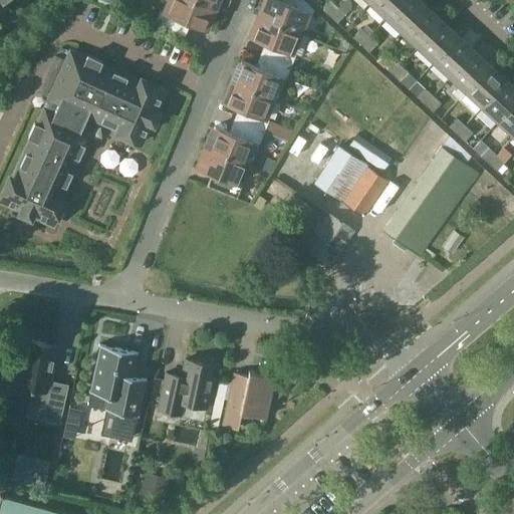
[(204,29),(212,8),(191,0),(170,0),(166,12),(160,10),(156,19),(176,34),(181,19),(204,29)]
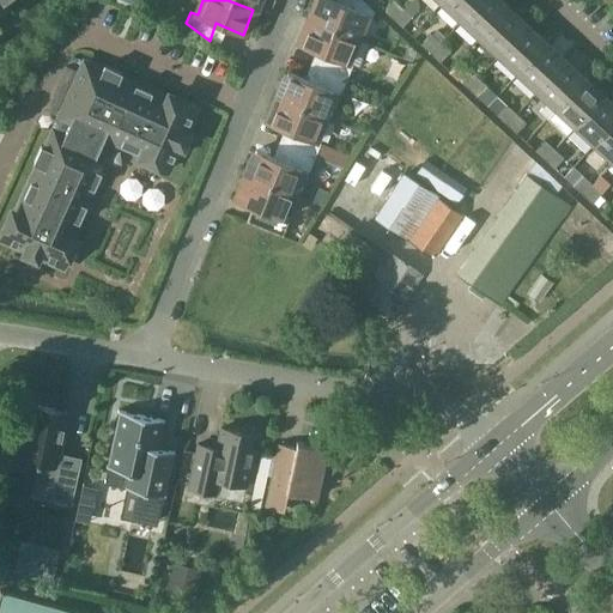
[(228,0),(253,10),(256,0),(228,0)]
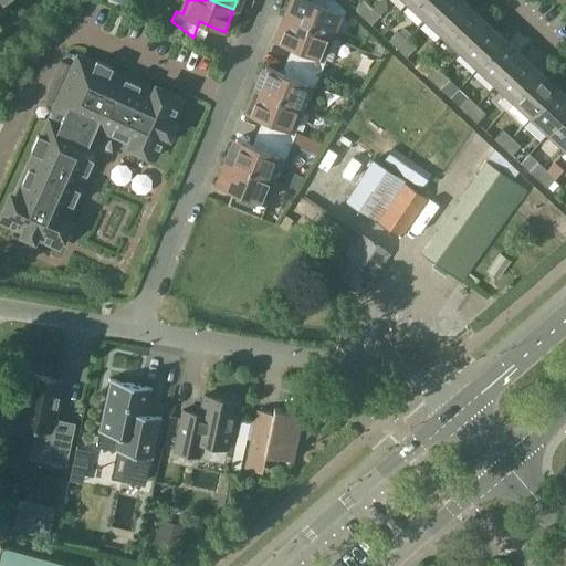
[(310,0),(292,0),(285,19),(327,35),(337,12),(344,14),(345,10),(335,0),(321,0),(320,4),(310,0)]
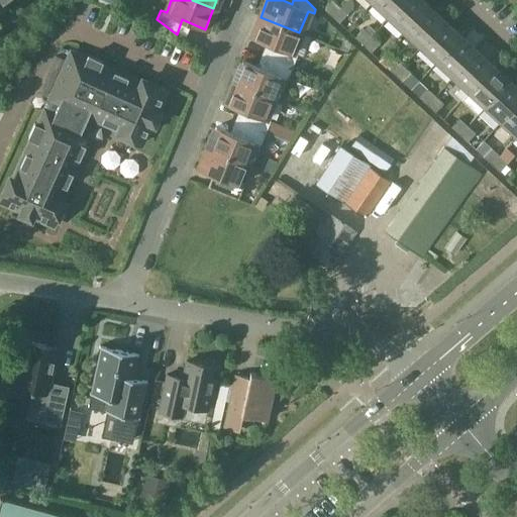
[(329,0),(323,7),(330,14),(338,6),(332,0),(329,0)]
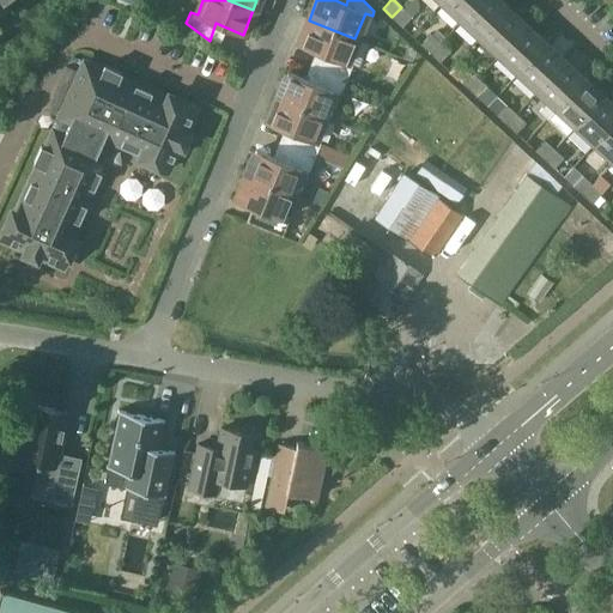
[(479,0),(443,0),(442,2),(459,18),(461,20),(479,0)]
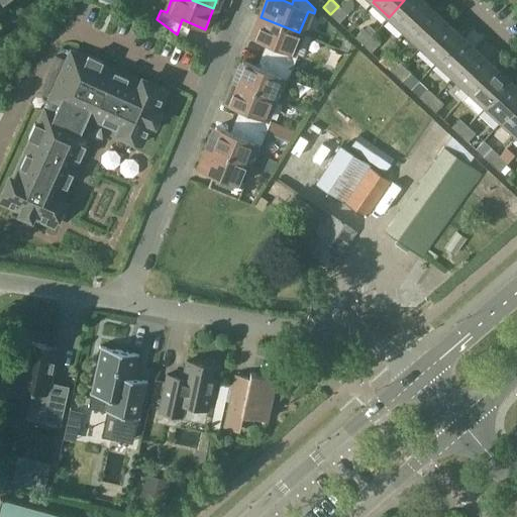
[(429,6),(421,0),(404,0),(389,17),(405,31),(429,6)]
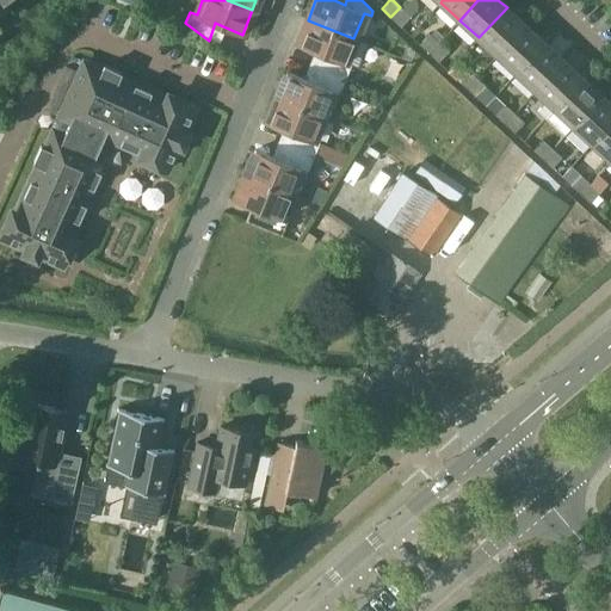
[(172,14),(185,19),(189,10),(176,5),(172,14)]
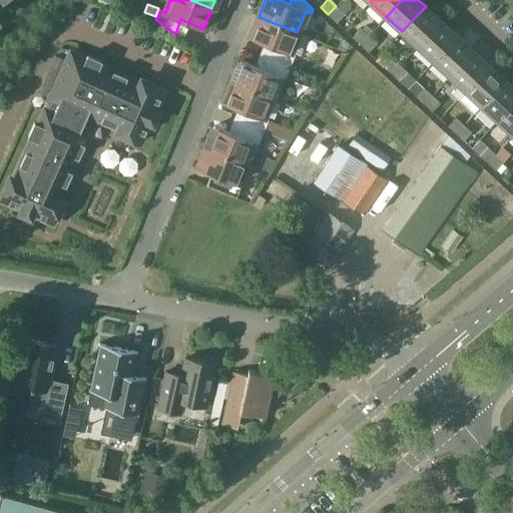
[(336,6),(328,14),(337,22),(345,14),(336,6)]
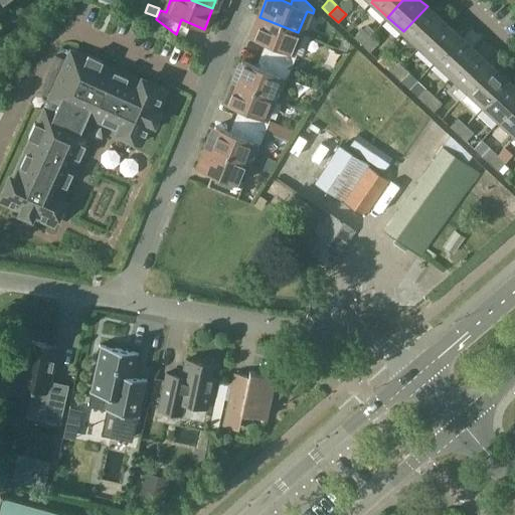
[(403,31),(419,46),(443,21),(427,6),(403,31)]
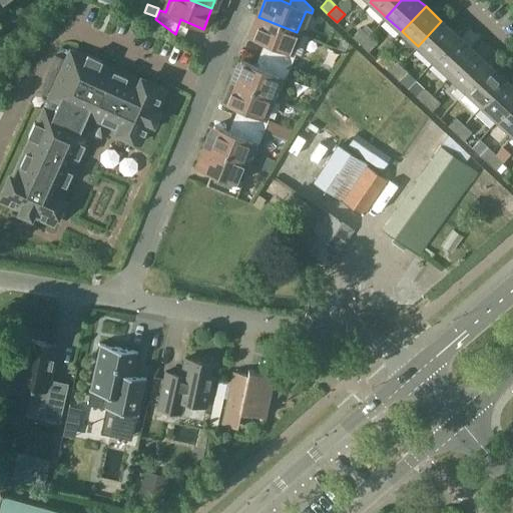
[(273,45),(268,58),(290,66),(295,54),(301,56),(309,36),(297,32),(259,17),(250,37),(273,45)]
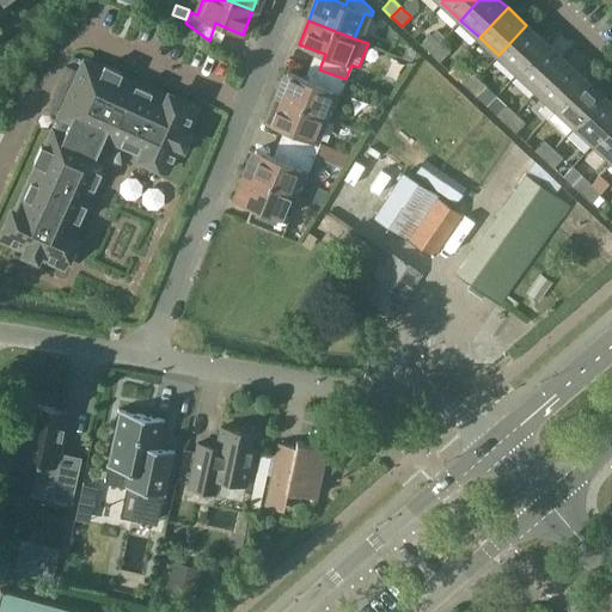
[(546,43),(526,25),(499,55),(519,74),(546,43)]
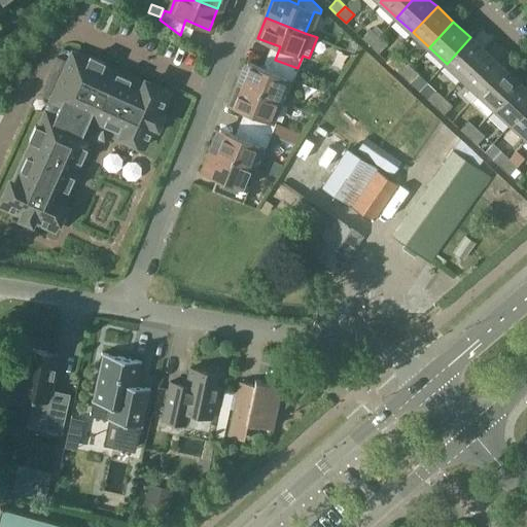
[(362,38),(370,45),(378,37),(379,37),(383,32),(376,25),(371,30),(371,29),(362,38)]
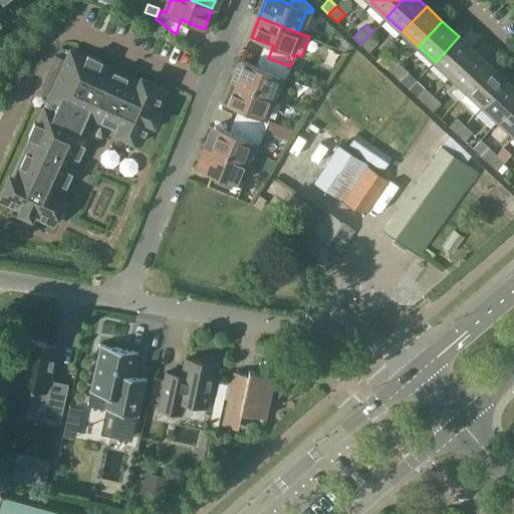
[(368,36),(360,44),(368,52),(376,43),(369,36),(368,36)]
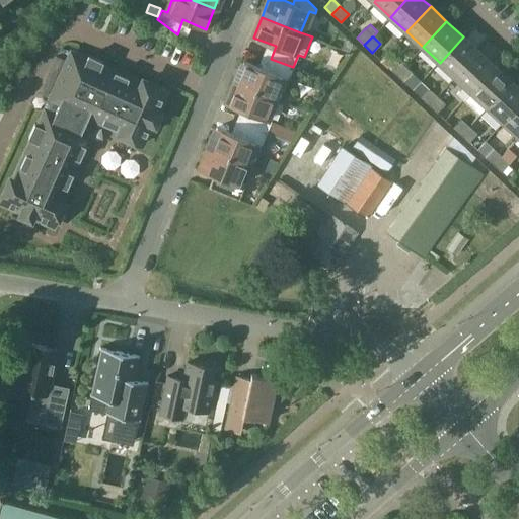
[(479,52),(463,36),(440,63),(455,77),(479,52)]
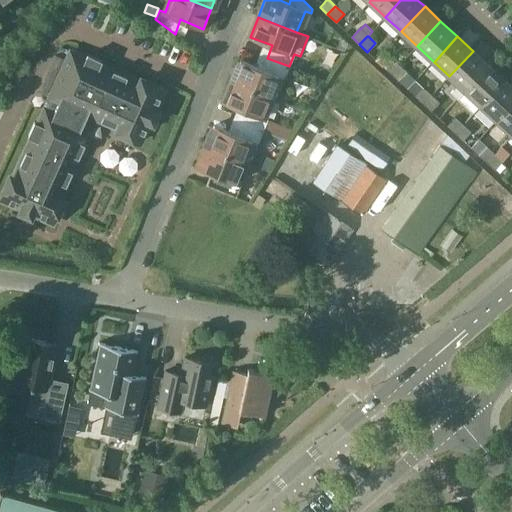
[(488,65),(473,51),(449,76),(458,84),(450,92),(458,99),(465,91),(488,65)]
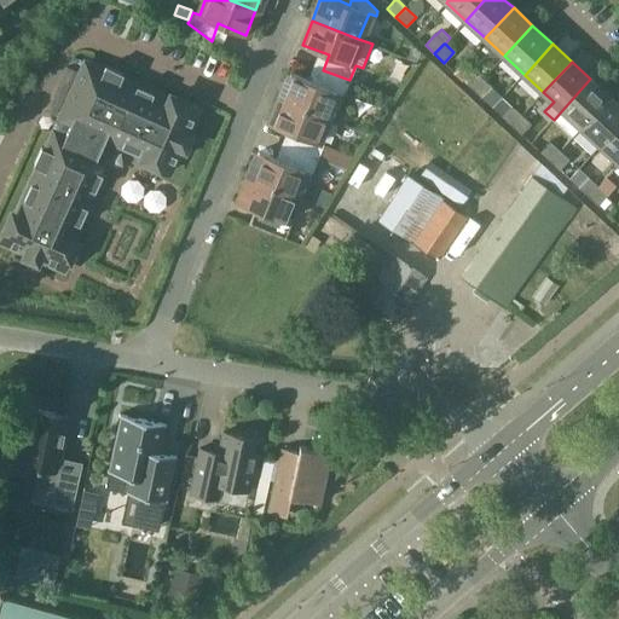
[(38,262),(40,258),(64,270),(76,243),(71,241),(109,157),(98,152),(105,138),(145,155),(143,161),(168,172),(180,148),(185,150),(192,134),(187,132),(198,108),(172,96),(169,100),(120,79),(122,74),(105,65),(103,70),(86,63),(73,92),(61,117),(71,122),(64,137),(55,132),(46,150),(41,148),(34,165),(39,167),(17,217),(12,214),(0,239),(24,252),(22,255),(38,262)]
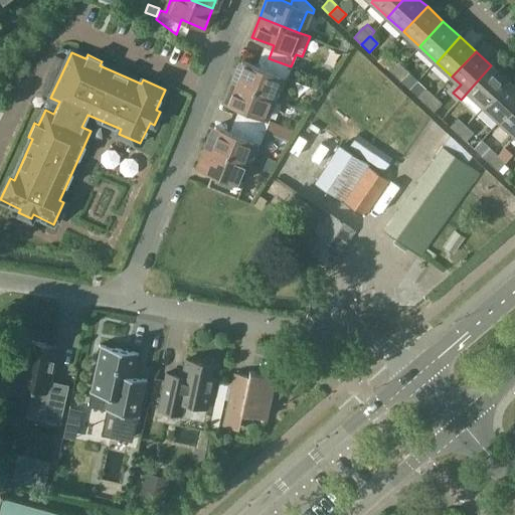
[(242,60),(233,81),(272,98),(280,76),(286,79),(291,66),(269,58),(265,69),(242,60)]
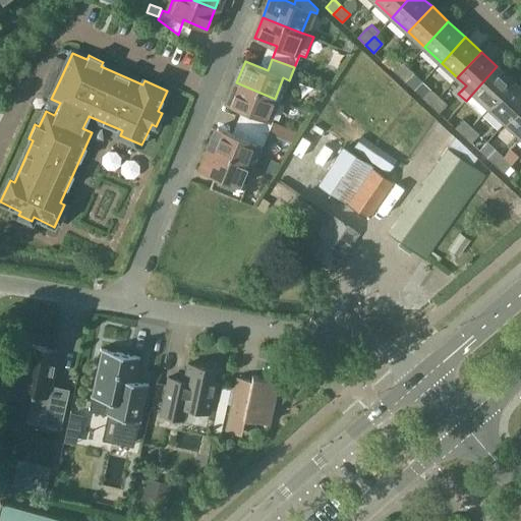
[(390,67),(399,75),(406,66),(398,59),(390,67)]
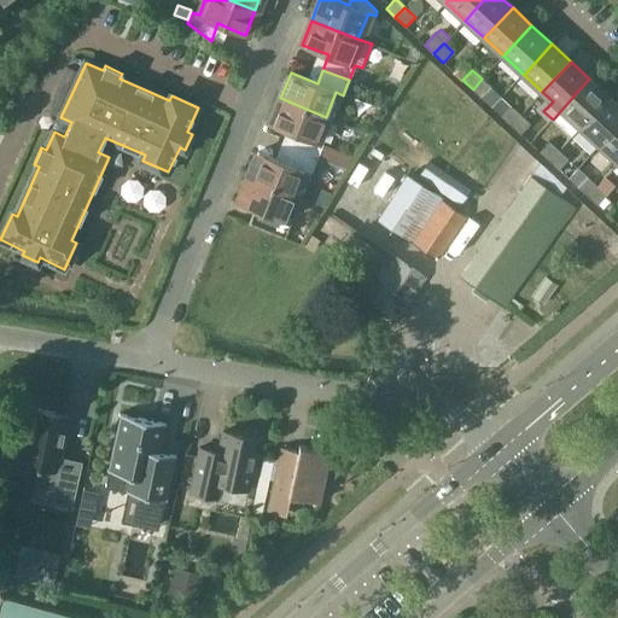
[(482,79),(473,89),(482,98),(491,87),(482,79)]
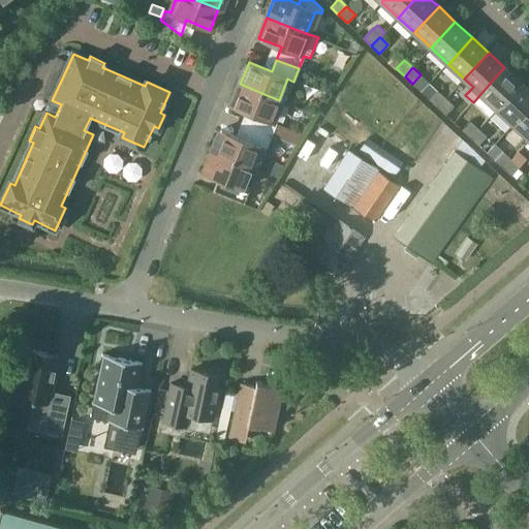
[(521,83),(504,67),(480,94),(497,110),(521,83)]
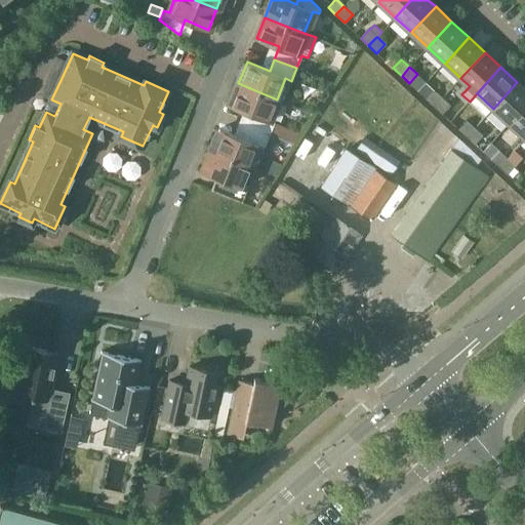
[(48,73),(39,94),(51,99),(62,78),(48,73)]
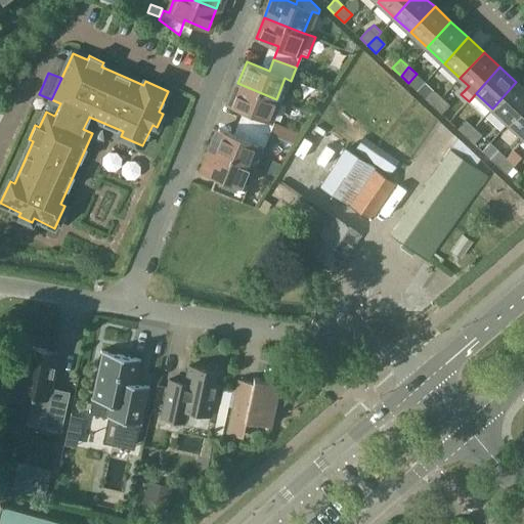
[(523,106),(523,89),(516,82),(492,108),(509,123),(523,106)]
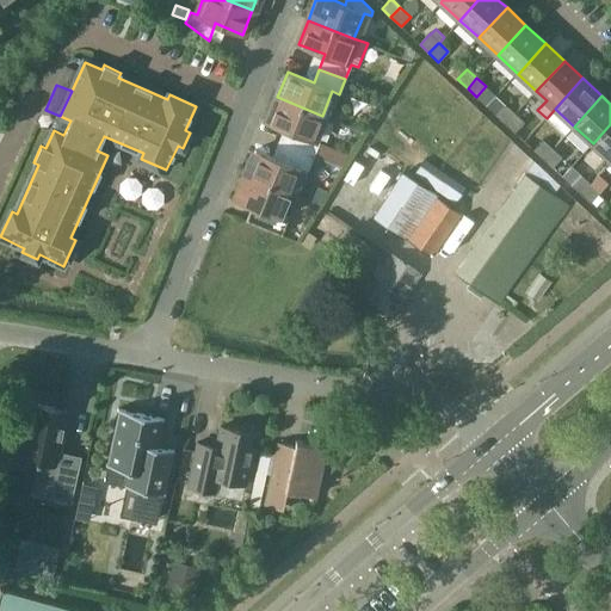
[(294,133),(288,147),(314,158),(320,142),(313,140),(322,116),(277,97),(267,122),(294,133)]
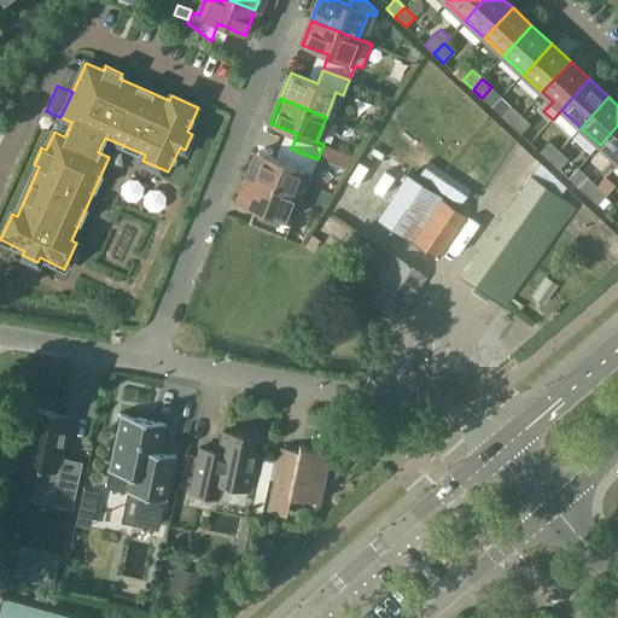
[(501,116),(512,126),(522,115),(511,105),(501,116)]
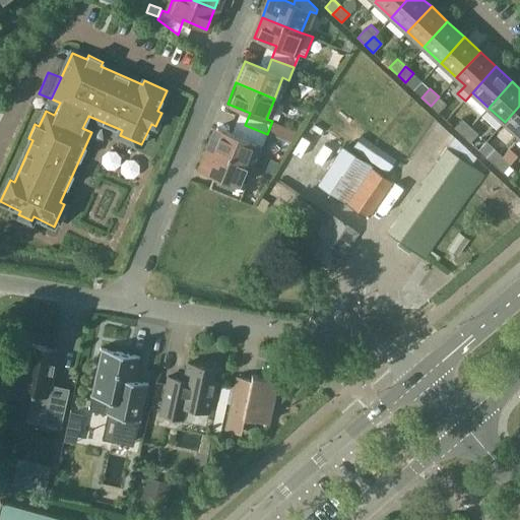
[(439,96),(431,106),(438,113),(446,104),(439,96)]
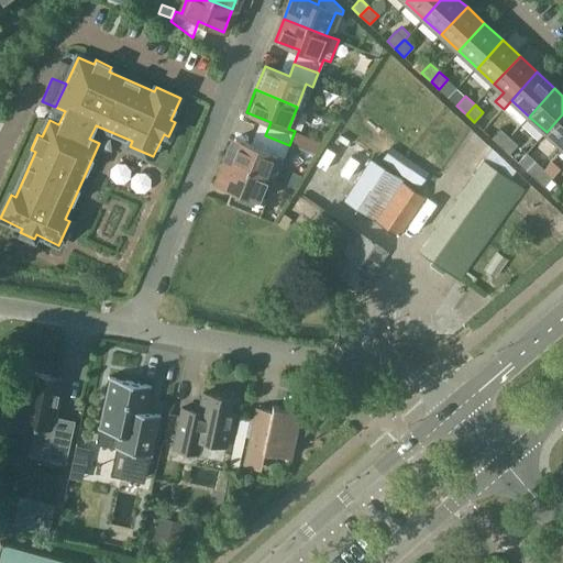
[(562,114),(547,132),(562,147),(562,114)]
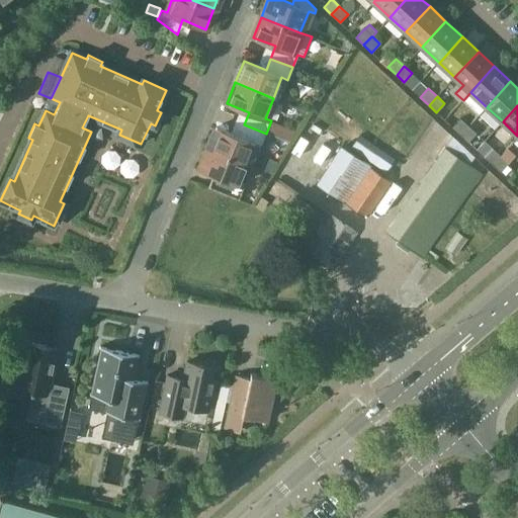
[(452,126),(460,135),(468,126),(460,118),(452,126)]
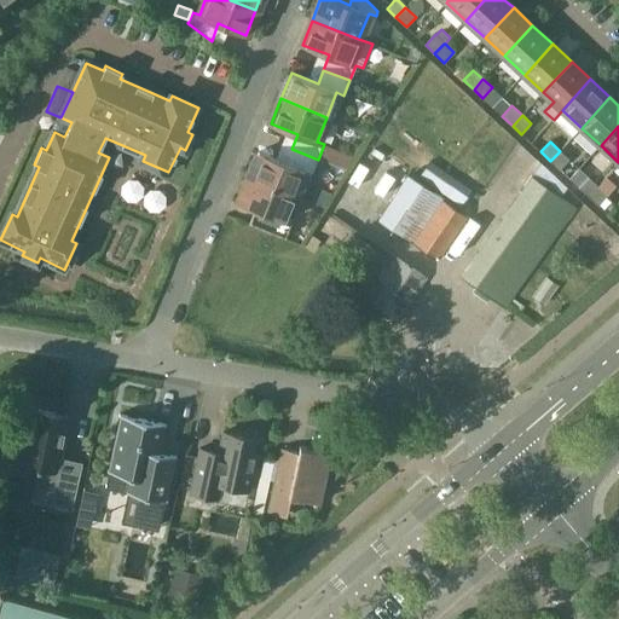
[(259,151),(248,178),(294,196),(305,172),(312,174),(318,160),(291,149),(285,162),(259,151)]
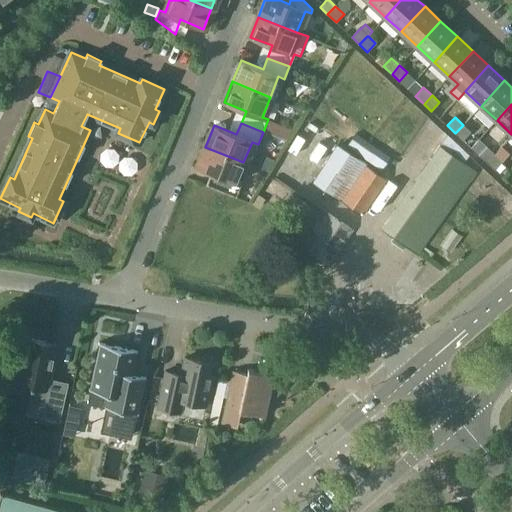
[(281,125),(277,136),(286,140),(291,128),(281,125)]
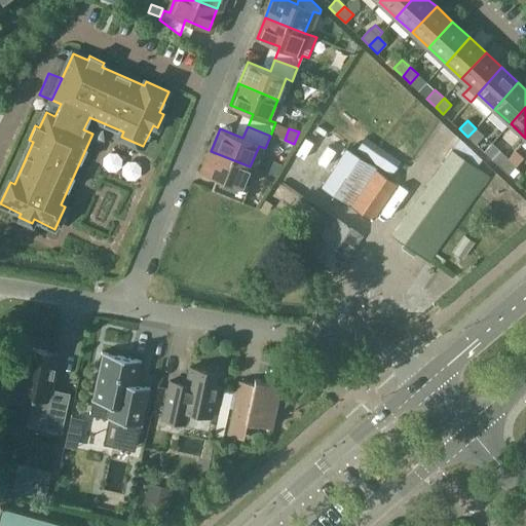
[(476,128),(467,137),(476,144),(484,136),(476,128)]
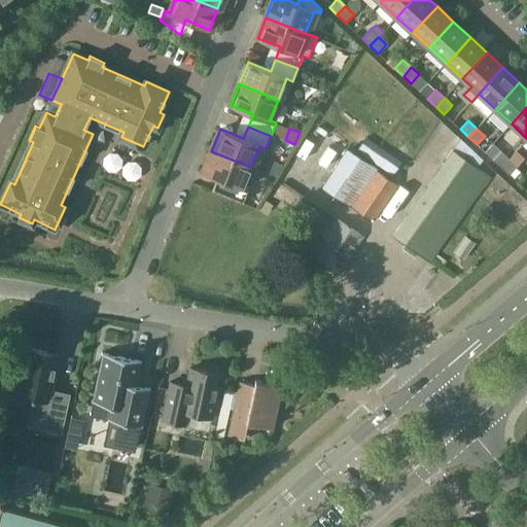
[(377,164),(392,175),(401,162),(365,137),(356,150),(377,164)]
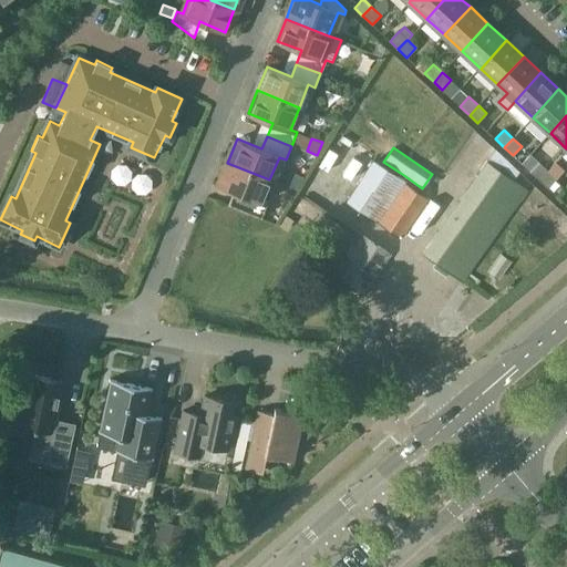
[(522,163),(539,179),(547,171),(539,163),(539,162),(531,154),(522,163)]
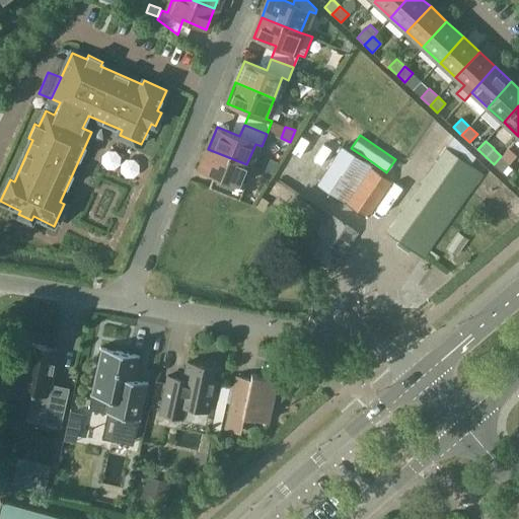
[(367,218),(388,186),(391,181),(341,148),(316,183),(367,218)]
